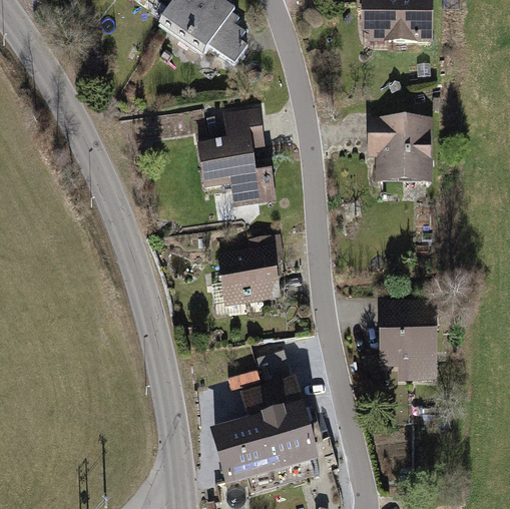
[(160,0),(175,11),(183,0),(160,0)]
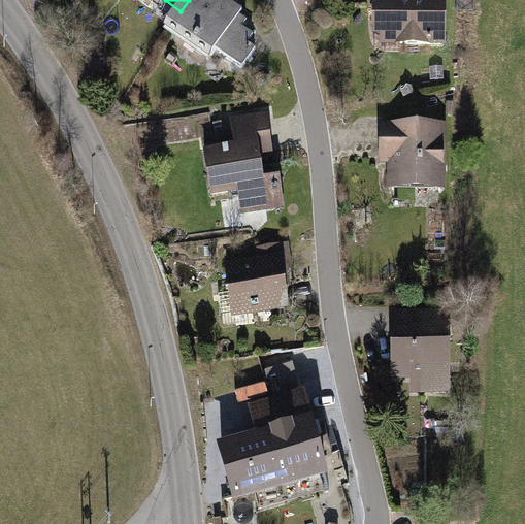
[(189,0),(181,11),(168,29),(182,38),(174,48),(206,71),(221,52),(250,72),(264,53),(254,44),(260,36),(250,29),(254,23),(245,17),(249,11),(238,3),(240,0),(189,0)]
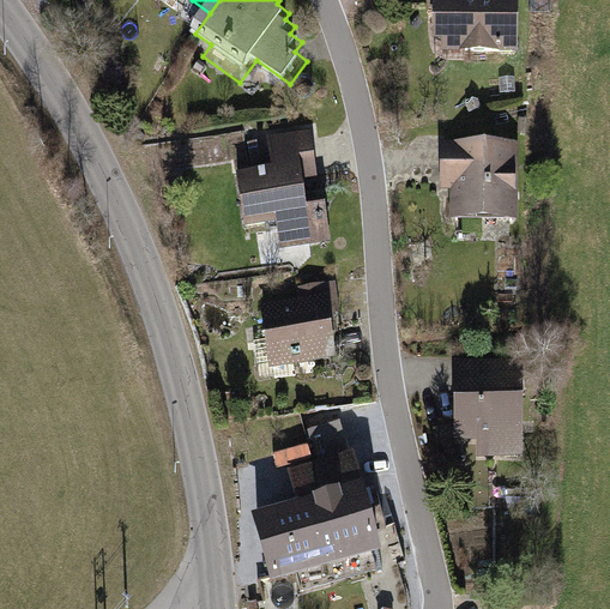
[(440,48),(514,48),(513,0),(429,0),(429,37),(440,37),(440,48)]
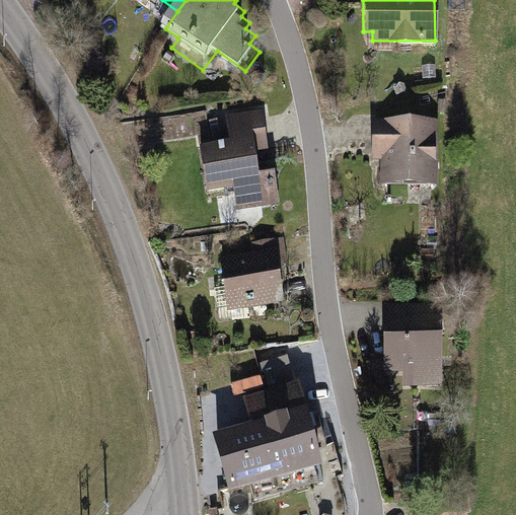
[(197,141),(207,193),(233,188),(238,211),(279,203),(272,168),(260,170),(255,151),(270,148),(262,106),(224,114),(228,135),(197,141)]
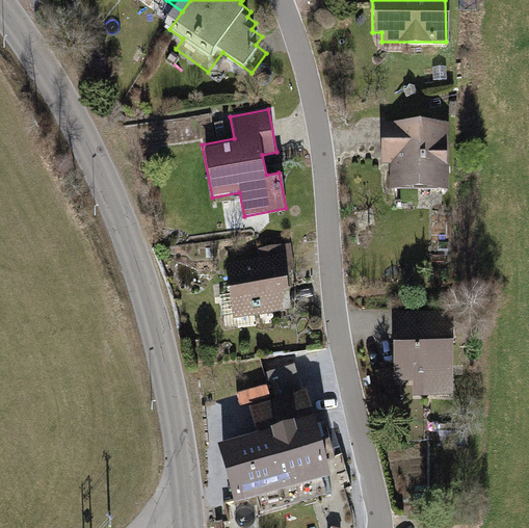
[(441,187),(447,187),(446,119),(435,119),(435,114),(412,115),(412,119),(381,119),(382,163),(391,162),(391,188),(418,187),(418,194),(441,193),(441,187)]
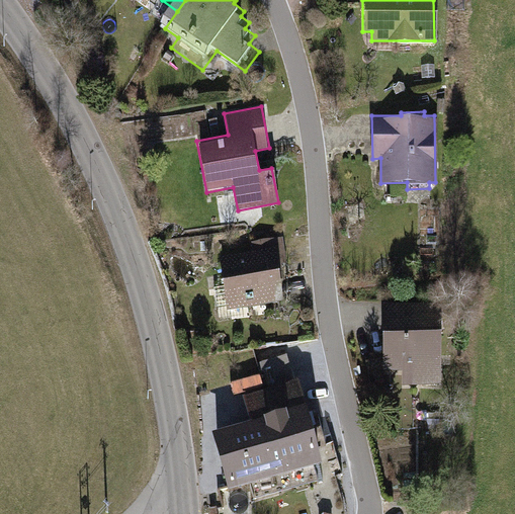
[(221,257),(228,308),(279,301),(275,272),(288,271),(283,235),(253,239),(255,252),(221,257)]
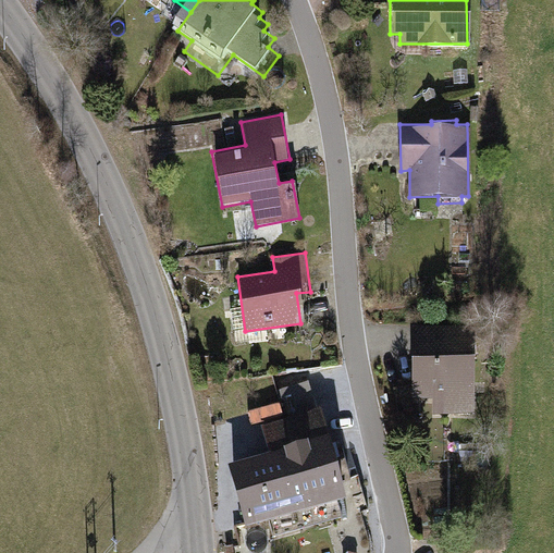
[(438,414),(476,415),(478,324),(419,322),(417,396),(439,397),(438,414)]
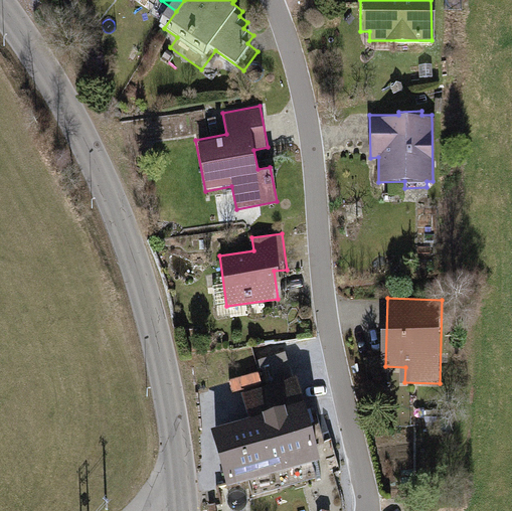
[(212,434),(229,490),(321,462),(297,380),(245,395),(252,421),(212,434)]
